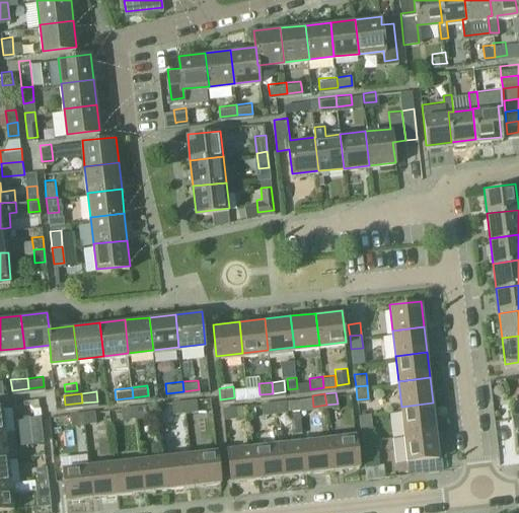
[(196,396),(184,397),(186,410),(197,408),(196,396)]
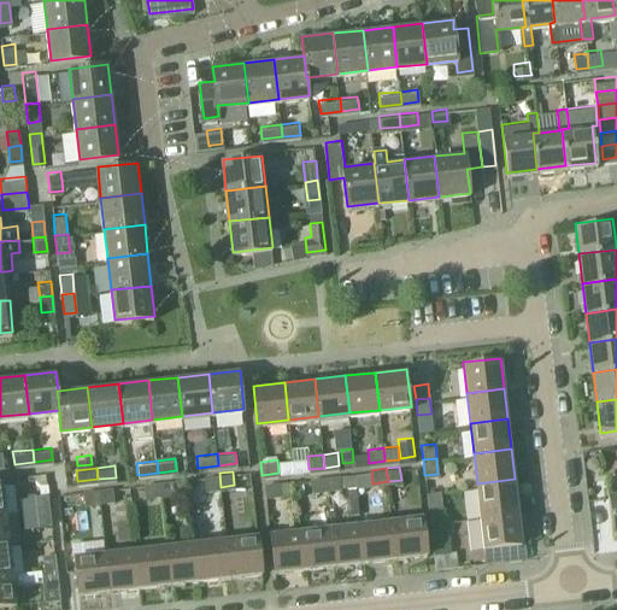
[(221,487),(219,473),(204,475),(205,488),(221,487)]
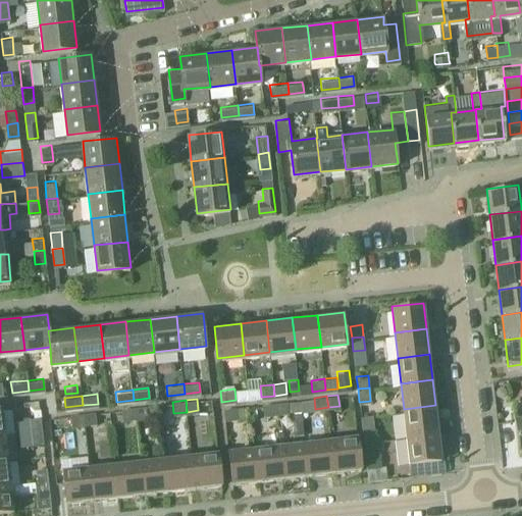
[(286,401),(275,402),(277,413),(288,412),(286,401)]
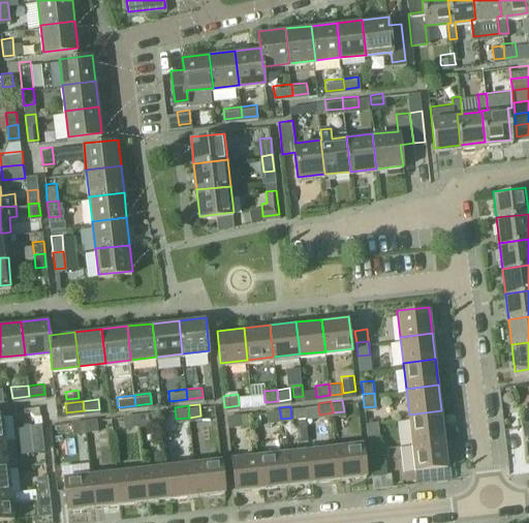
[(281,419),(279,407),(266,408),(267,420),(281,419)]
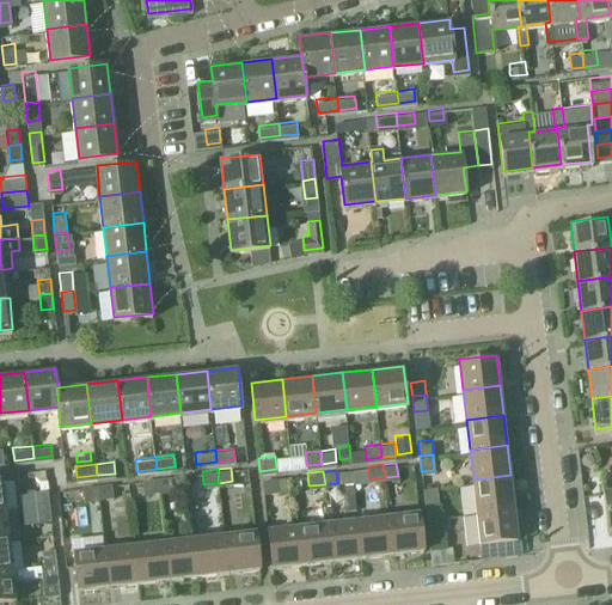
[(171,475),(158,476),(159,489),(172,488),(171,475)]
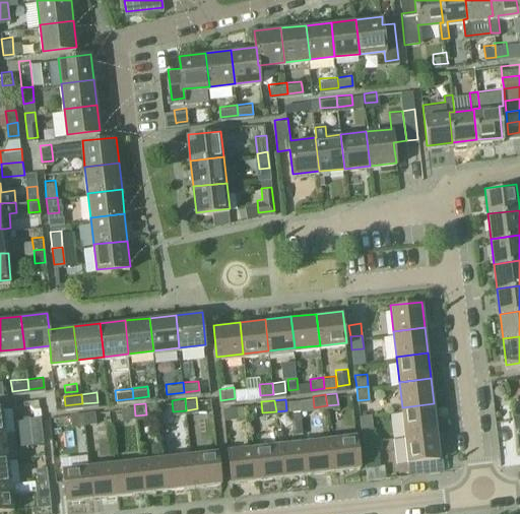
[(223,416),(244,414),(243,403),(221,406),(223,416)]
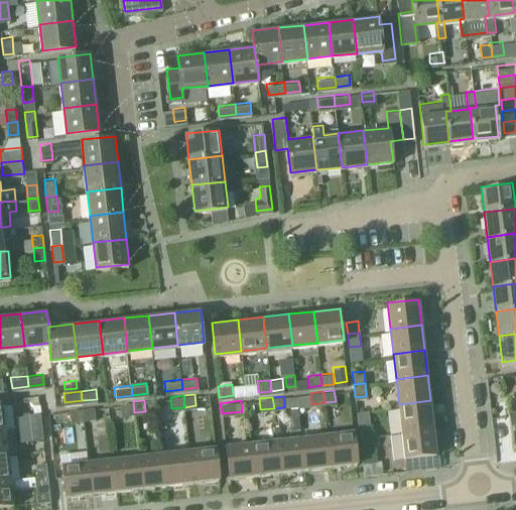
[(399,404),(402,429),(432,425),(430,400),(399,404)]
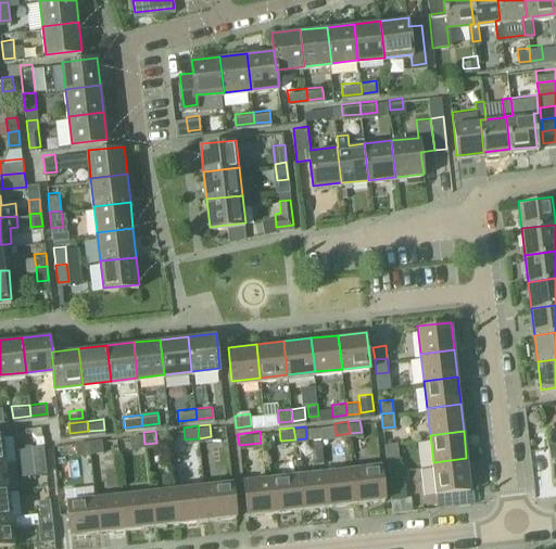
[(144,444),(143,432),(129,434),(130,446),(144,444)]
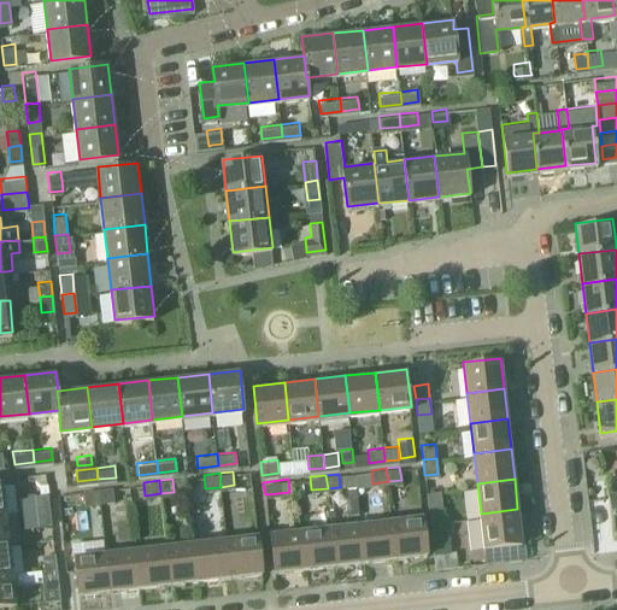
[(112,486),(99,487),(100,500),(113,499),(112,486)]
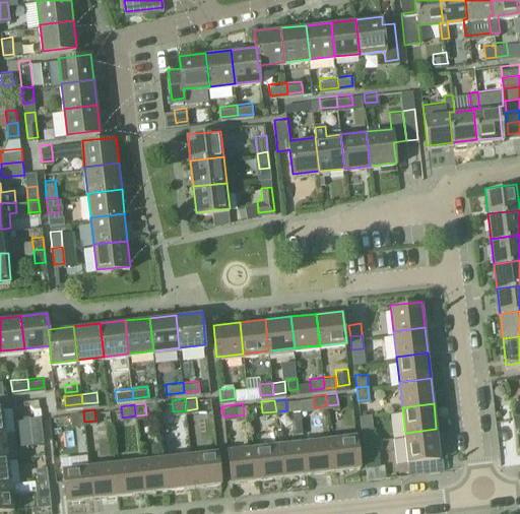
[(84,422),(83,410),(70,411),(71,423),(84,422)]
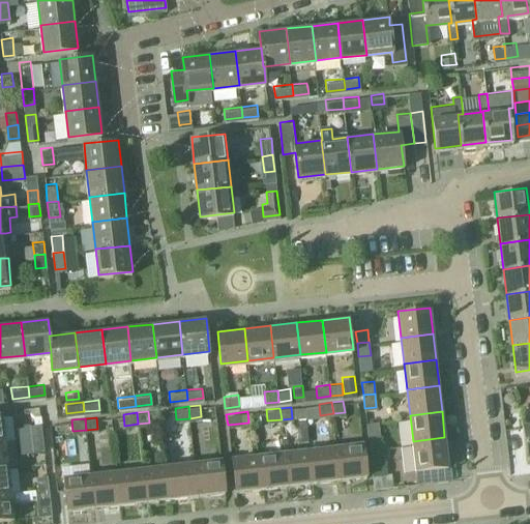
[(31,436),(42,435),(40,421),(30,423),(31,436)]
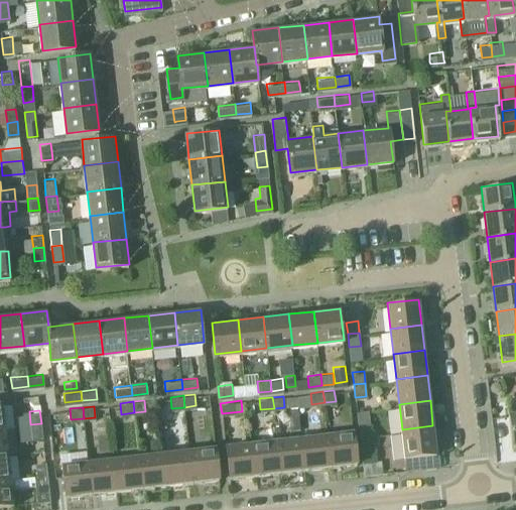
[(358,422),(359,434),(371,433),(369,421),(358,422)]
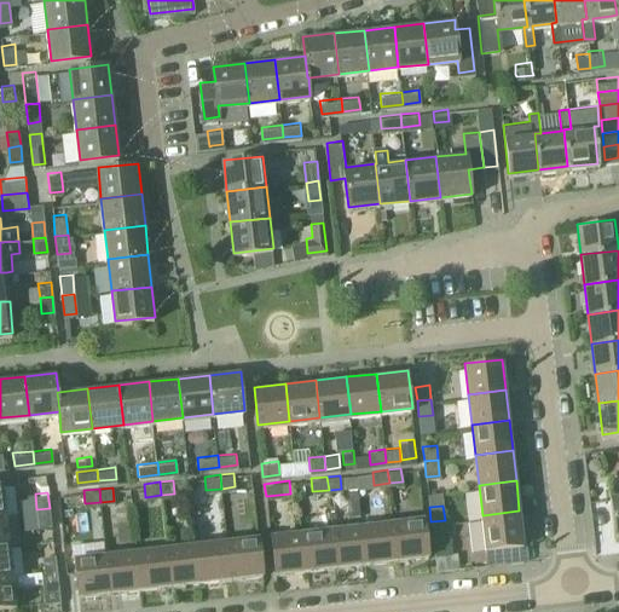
[(51,523),(50,508),(36,509),(39,524),(51,523)]
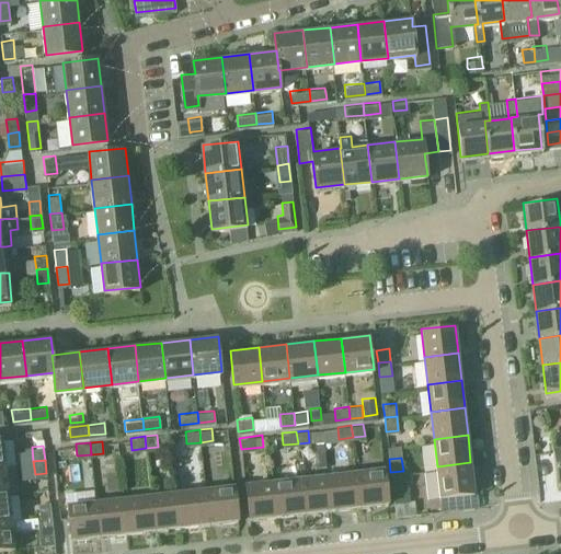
[(470,462),(437,466),(441,495),(474,491),(470,462)]
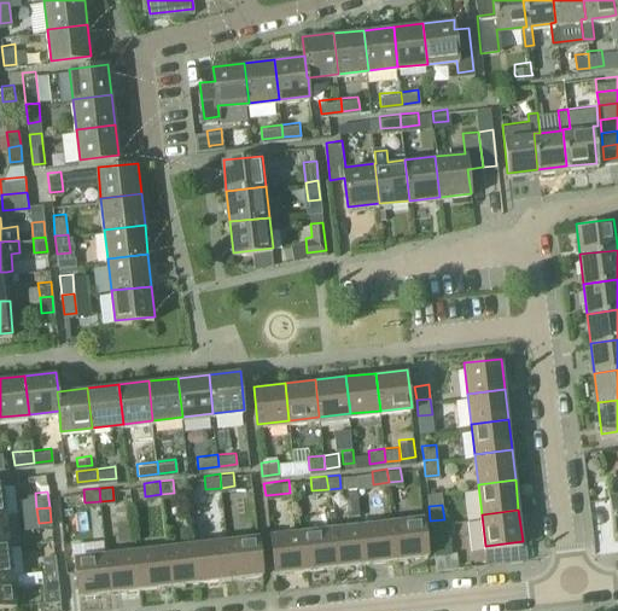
[(0,543),(10,542),(6,512),(0,512),(0,543)]
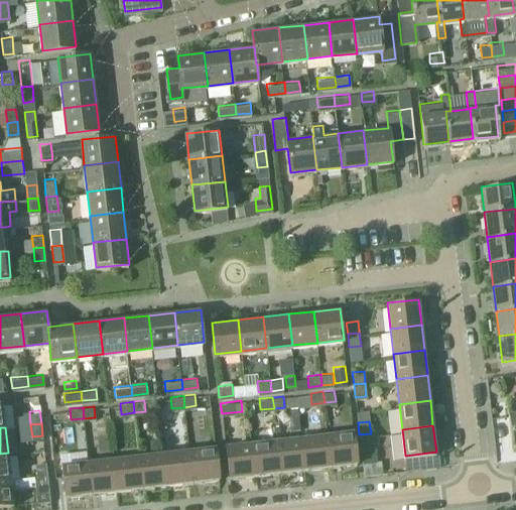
[(354,430),(328,433),(332,465),(357,462),(354,430)]
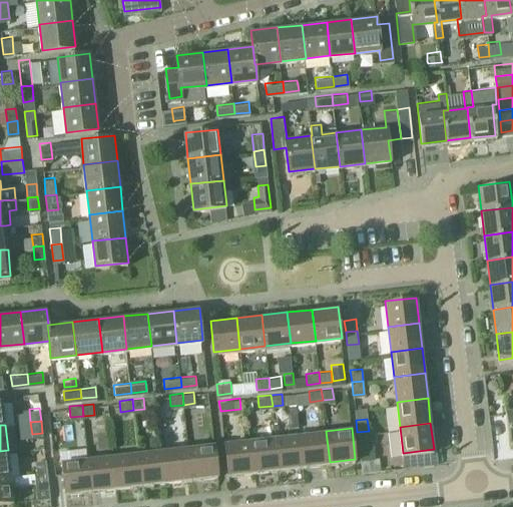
[(305,464),(330,462),(326,431),(301,434),(305,464)]
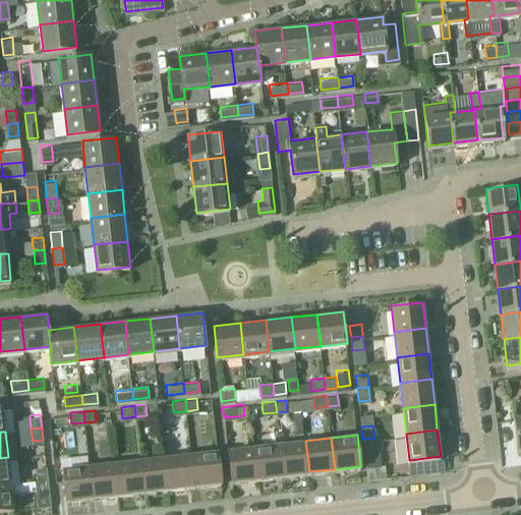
[(374,438),(362,439),(364,452),(375,450),(374,438)]
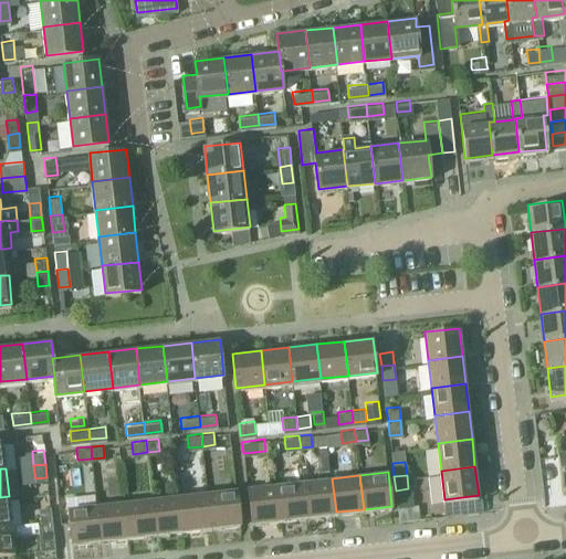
[(308,515),(336,512),(332,478),(304,482),(308,515)]
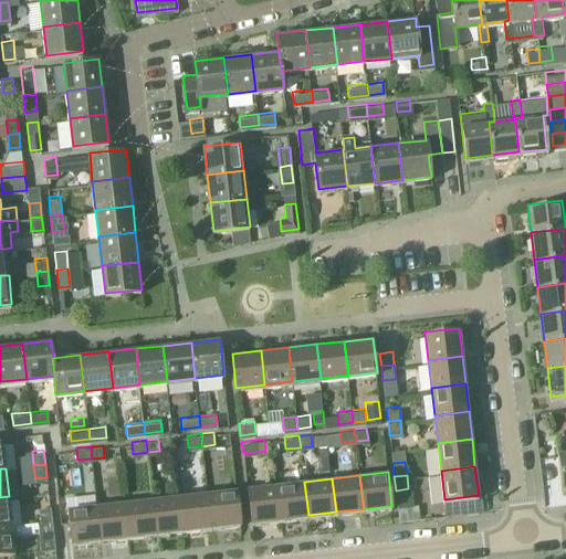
[(281,518),(308,515),(304,482),(276,485),(281,518)]
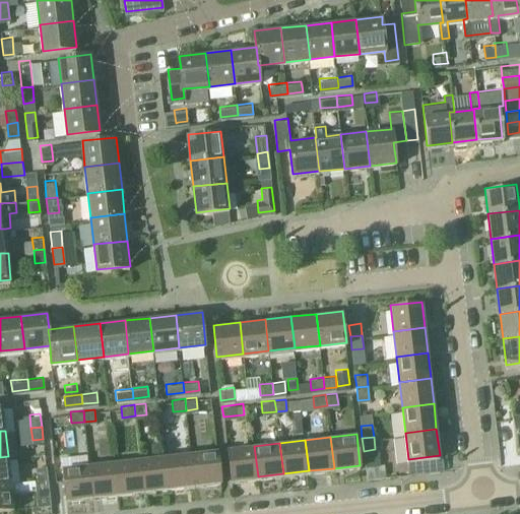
[(258,476),(254,446),(229,448),(232,479),(258,476)]
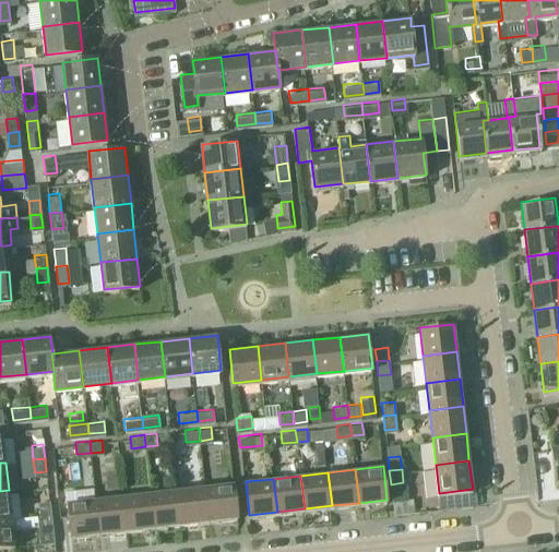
[(233,483),(205,487),(209,519),(237,516),(233,483)]
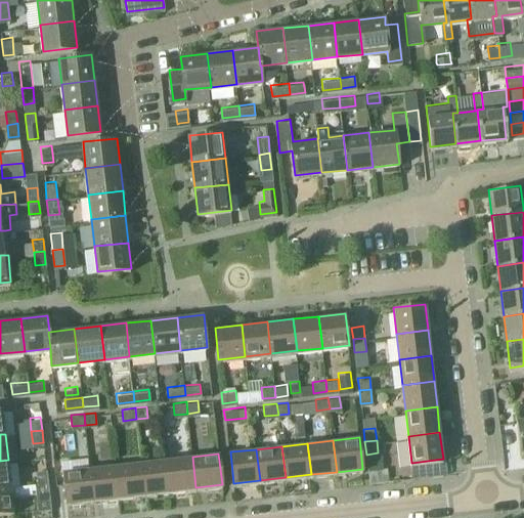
[(381,454),(366,456),(367,468),(382,466),(381,454)]
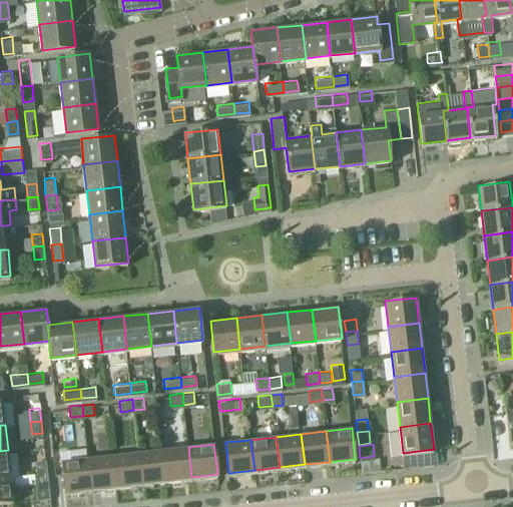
[(166,480),(191,477),(188,447),(163,449),(166,480)]
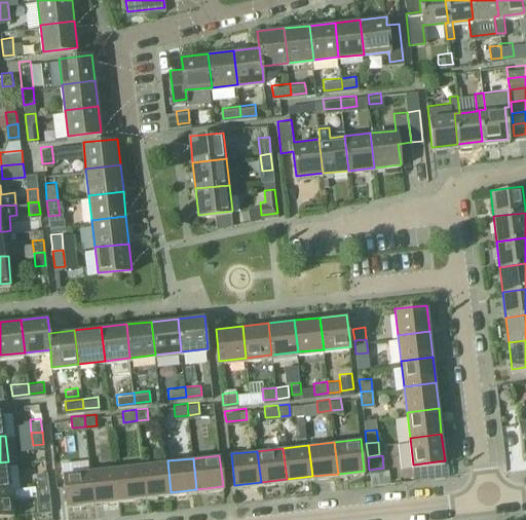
[(171,492),(167,460),(142,463),(145,495),(171,492)]
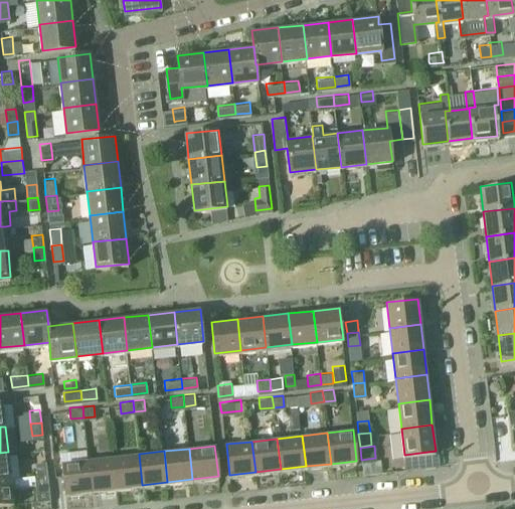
[(0,478),(11,477),(8,452),(0,453),(0,478)]
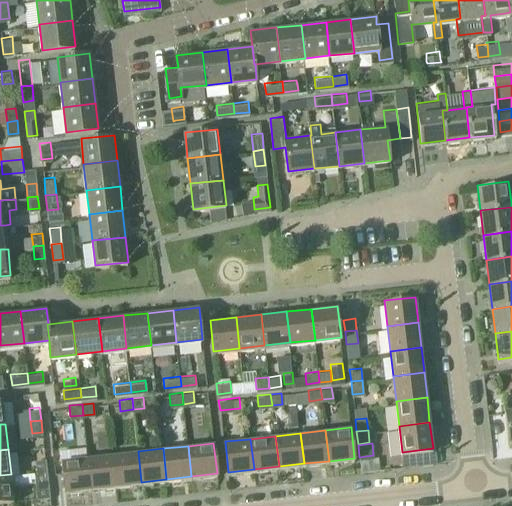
[(141,482),(138,451),(113,454),(116,485),(141,482)]
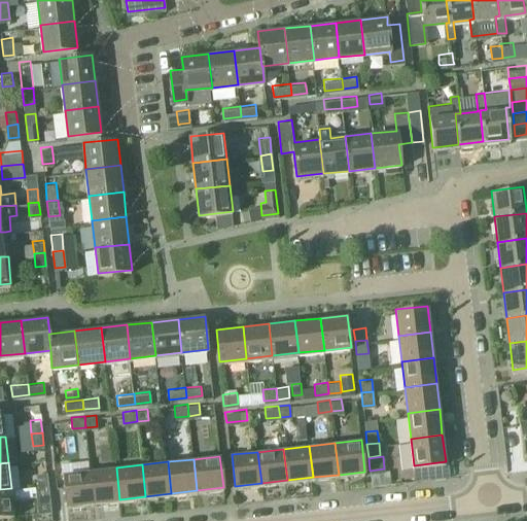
[(119,499),(116,467),(91,471),(94,501),(119,499)]
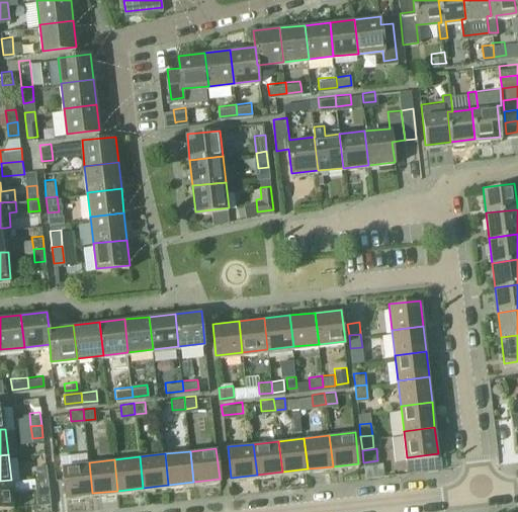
[(37,477),(48,476),(46,462),(36,463),(37,477)]
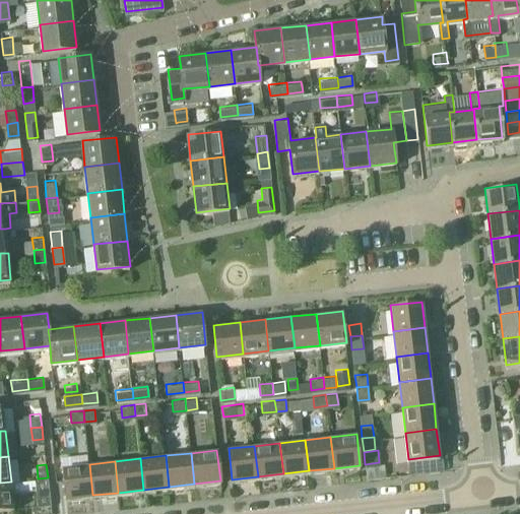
[(92,495),(89,464),(63,467),(67,498),(92,495)]
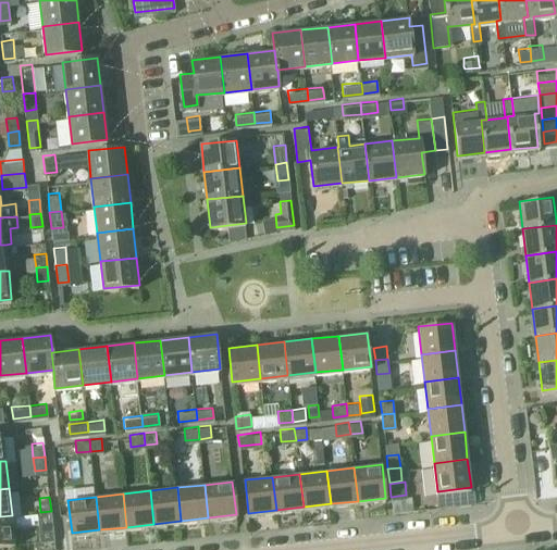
[(0,516),(0,544),(15,542),(13,524),(38,522),(40,540),(54,538),(51,511),(40,512),(12,515),(0,516)]
